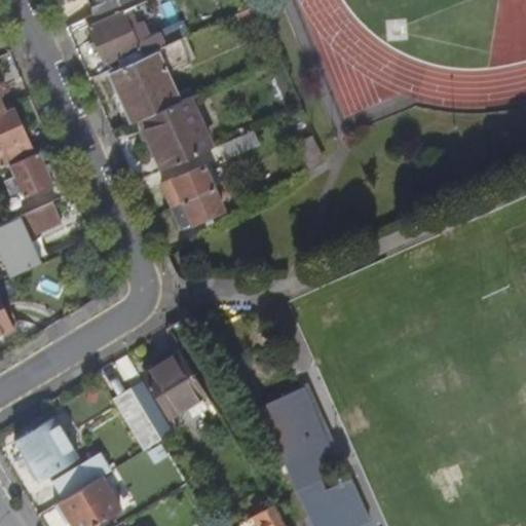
[(86,0),(91,11),(117,0),(86,0)]
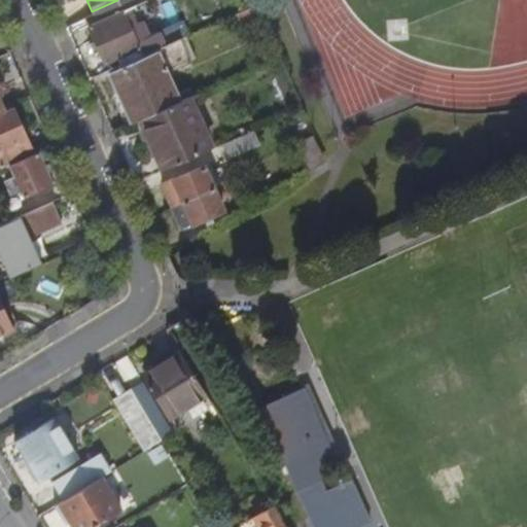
[(117,0),(92,11),(95,18),(134,0),(117,0)]
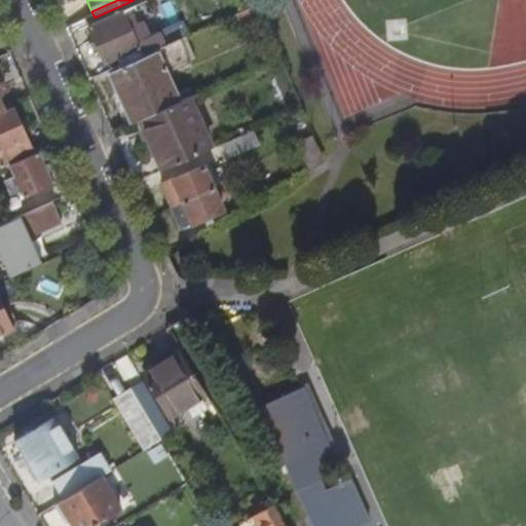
[(238,0),(245,13),(255,9),(250,0),(238,0)]
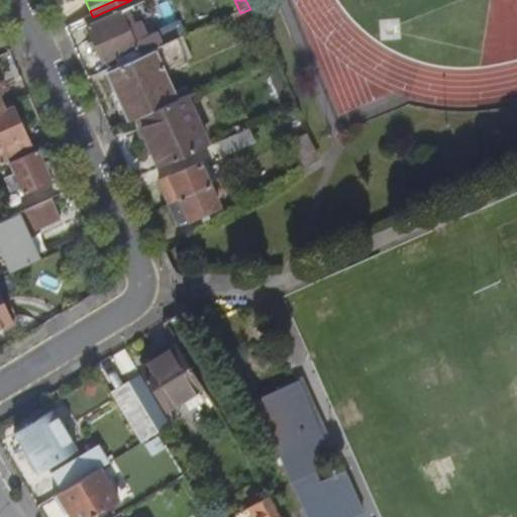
[(144,4),(87,28),(102,64),(115,58),(119,66),(160,48),(153,35),(144,39),(138,25),(151,19),(144,4)]
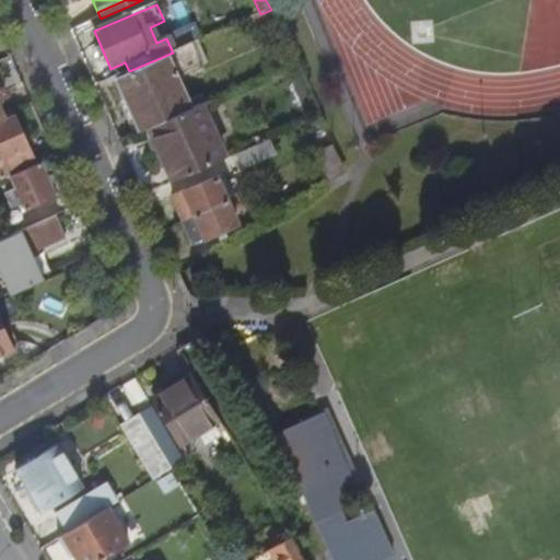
[(129,71),(115,78),(140,132),(141,132),(149,128),(189,111),(177,82),(174,74),(199,63),(190,45),(173,53),(129,71)]
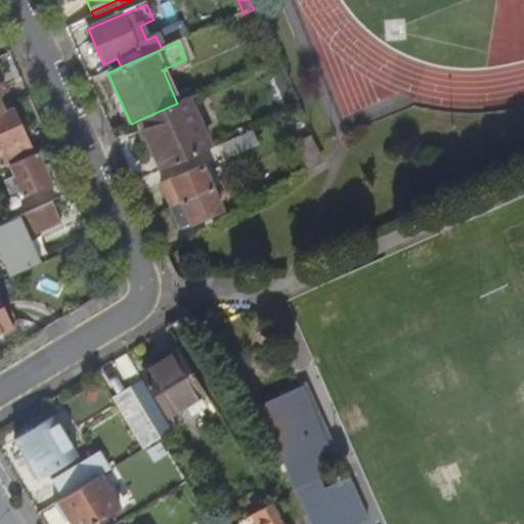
[(163,70),(166,77),(189,67),(186,59),(163,70)]
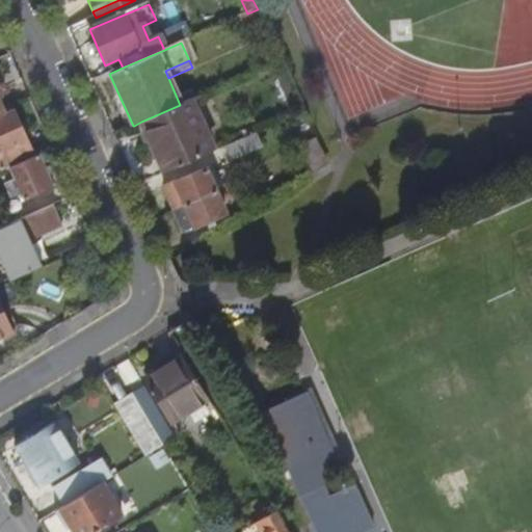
[(141,122),(165,174),(213,153),(190,101),(180,105),(141,122)]
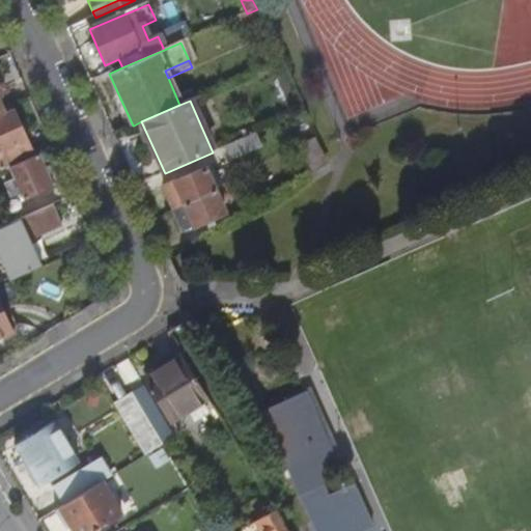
[(0,116),(0,164),(3,172),(9,169),(33,159),(11,112),(2,116),(0,116)]
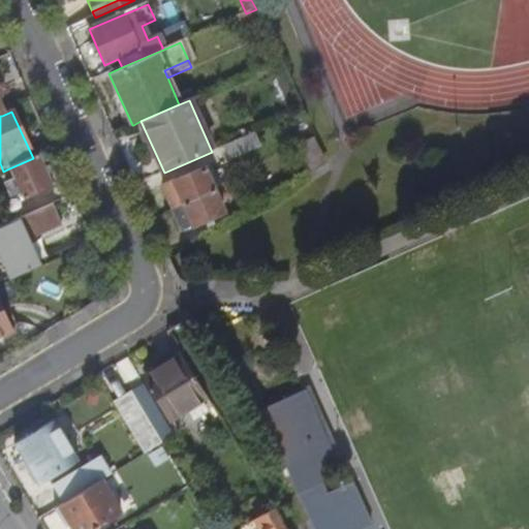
[(133,125),(156,177),(164,173),(141,121),(133,125)]
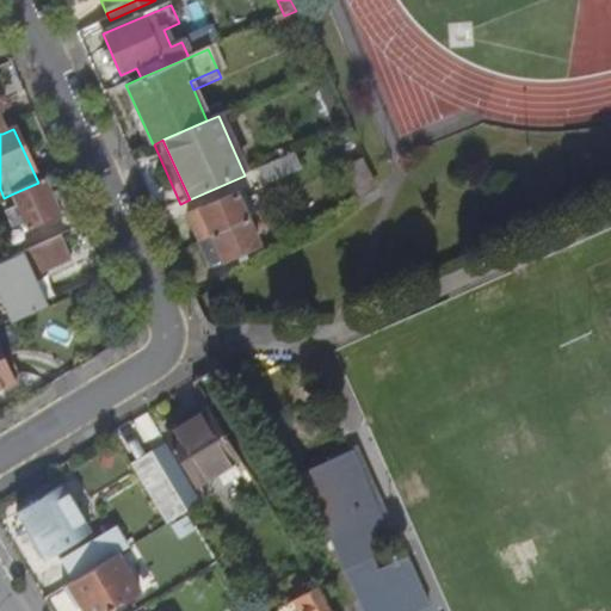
[(292,156),(258,172),(264,186),(300,171),(292,156)]
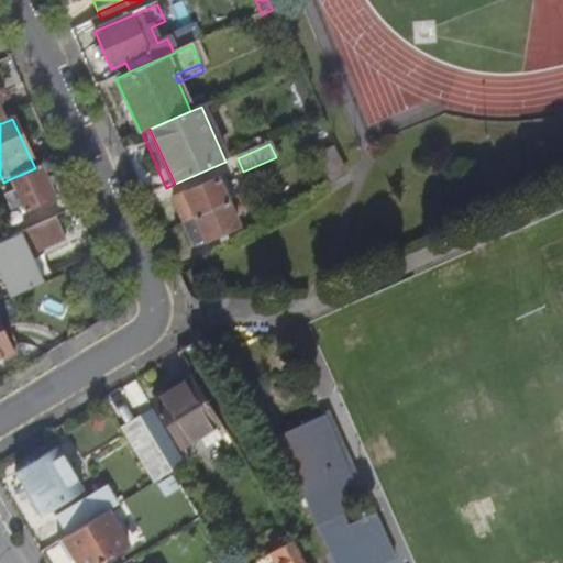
[(318,155),(330,183),(345,174),(333,147),(318,155)]
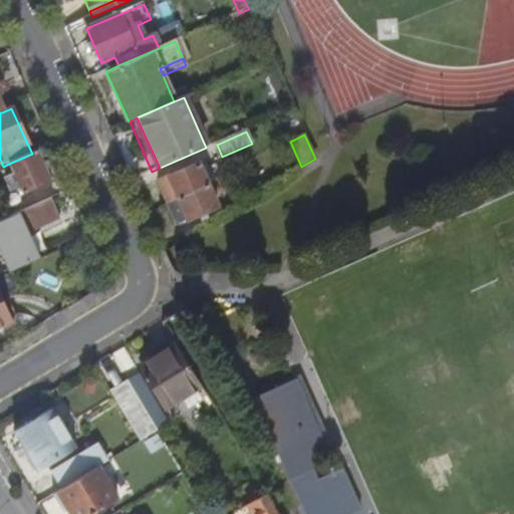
[(9,164),(25,195),(51,183),(37,151),(32,154),(9,164)]
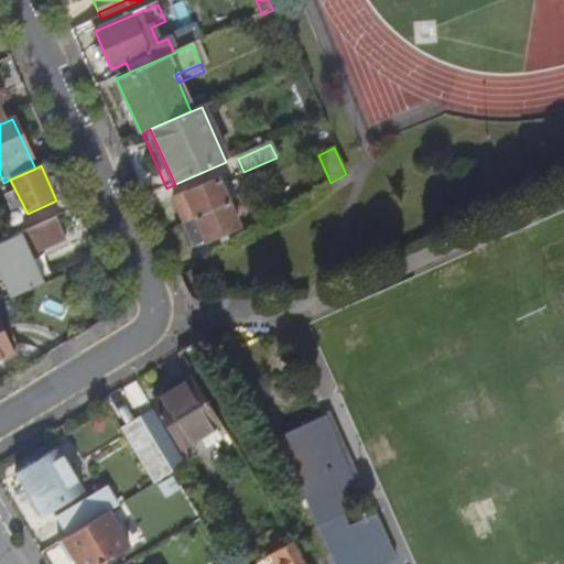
[(172,202),(184,227),(227,204),(215,182),(172,202)]
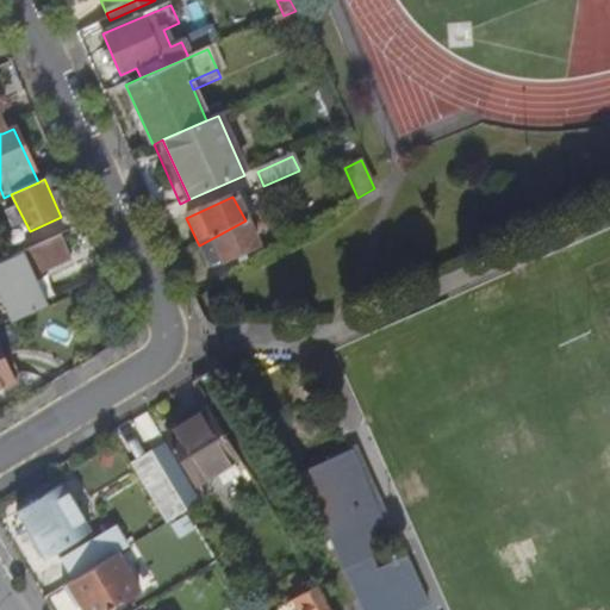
[(246,221),(199,246),(210,266),(257,242),(254,236),(275,225),(267,210),(246,221)]
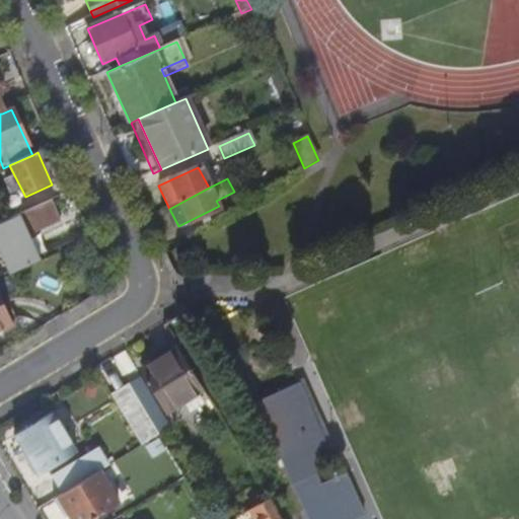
[(52,202),(0,224),(0,242),(5,240),(8,246),(61,223),(52,202)]
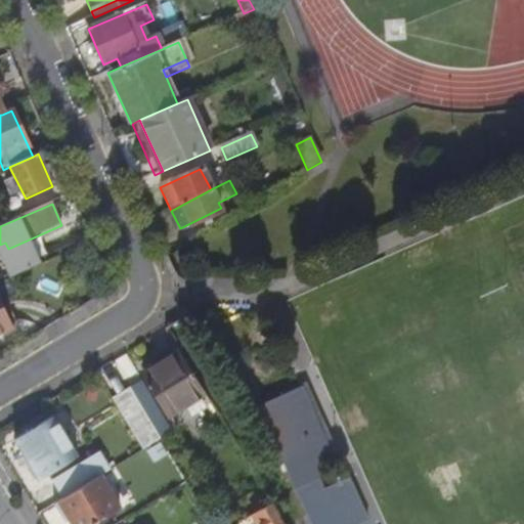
[(0,332),(12,328),(0,300),(0,332)]
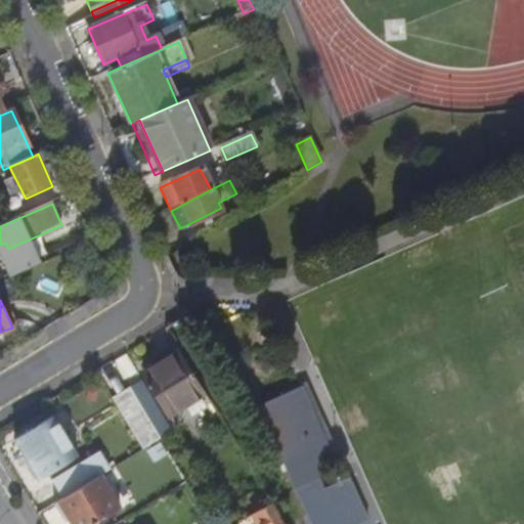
[(176,308),(177,316),(185,316),(184,307),(176,308)]
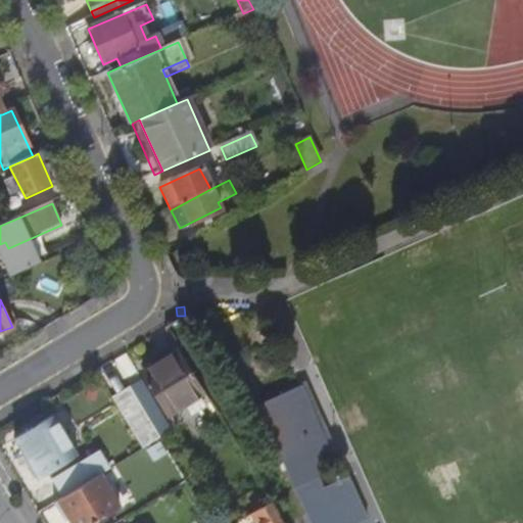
[(143,371),(168,412),(184,401),(204,390),(179,348),(143,371)]
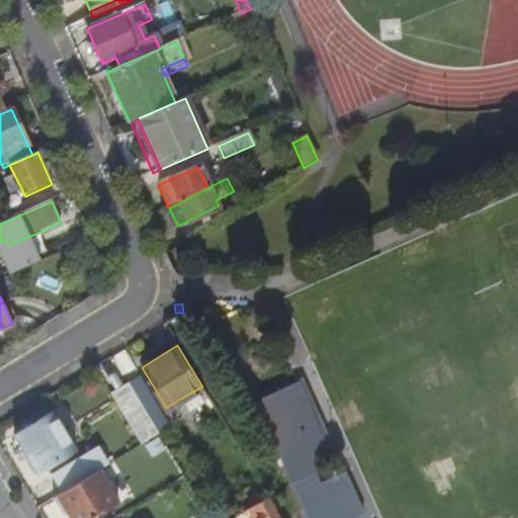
[(111,394),(142,443),(159,433),(128,383),(111,394)]
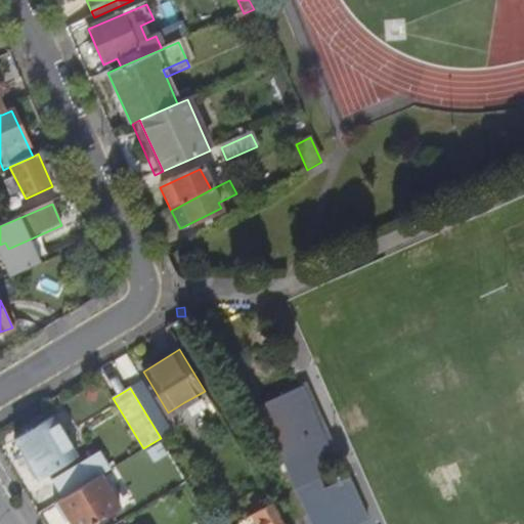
[(184,402),(190,413),(211,402),(205,391),(184,402)]
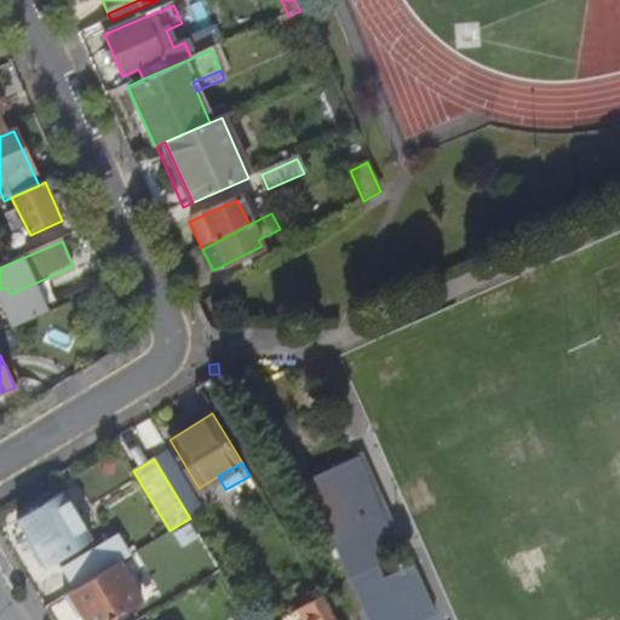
[(18,516),(44,558),(87,533),(62,491),(18,516)]
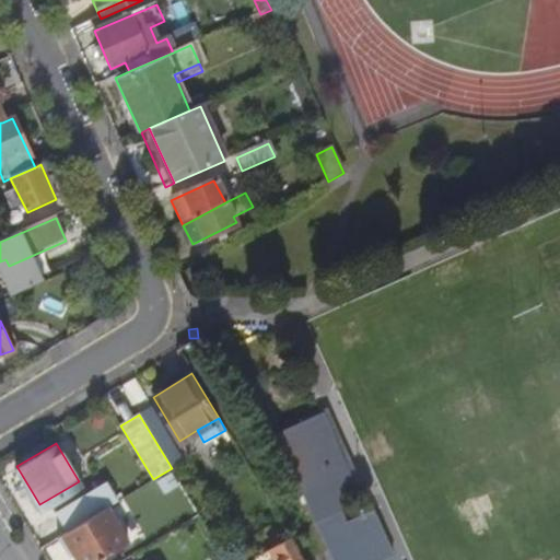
[(159,481),(165,493),(178,485),(172,474),(159,481)]
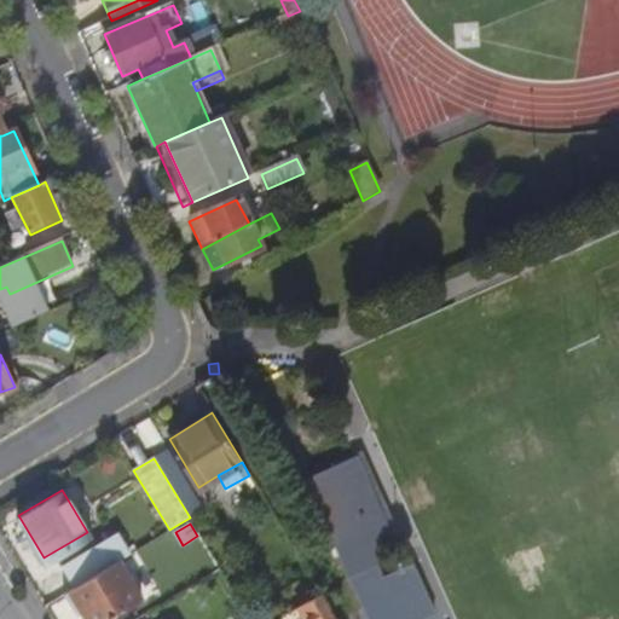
[(86,560),(94,574),(113,565),(103,550),(86,560)]
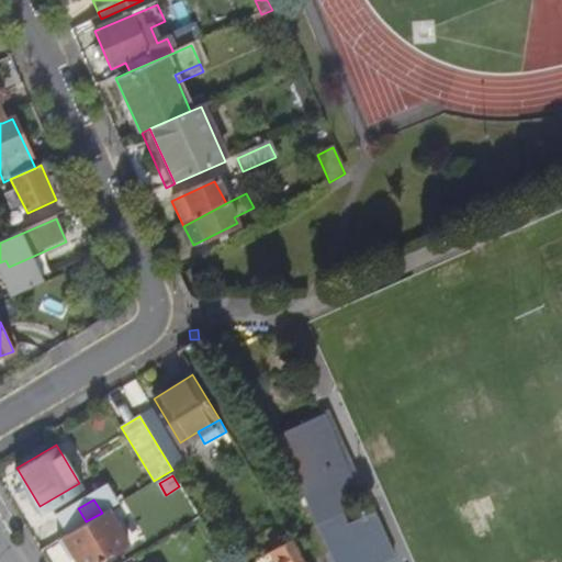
[(78,508),(53,525),(60,538),(86,521),(78,508)]
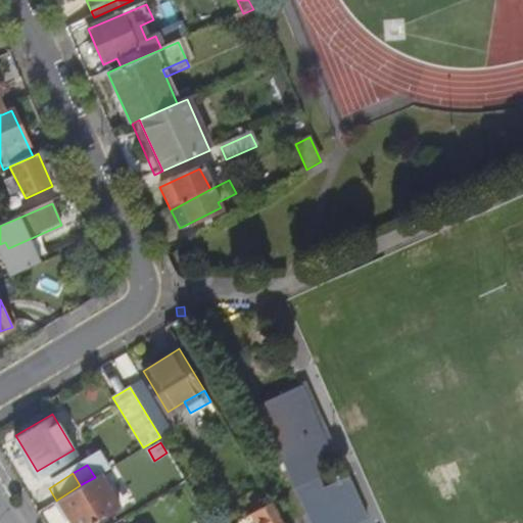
[(56,501),(69,522),(91,522),(117,507),(115,505),(107,490),(98,474),(95,477),(80,485),(56,501)]
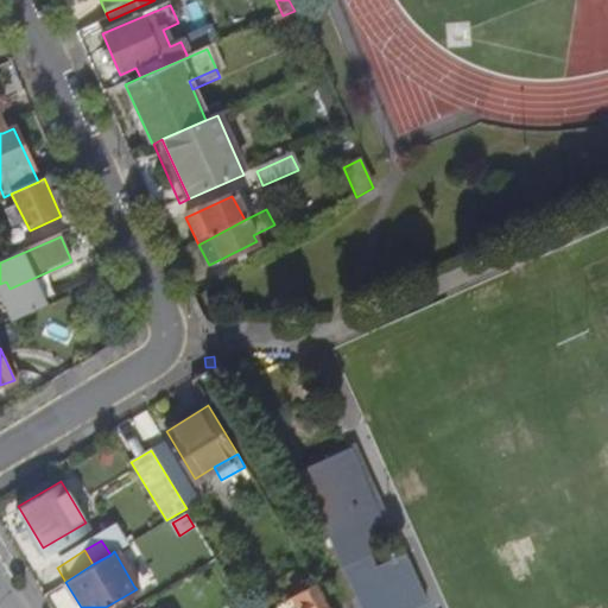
[(125,570),(134,587),(145,580),(135,564),(125,570)]
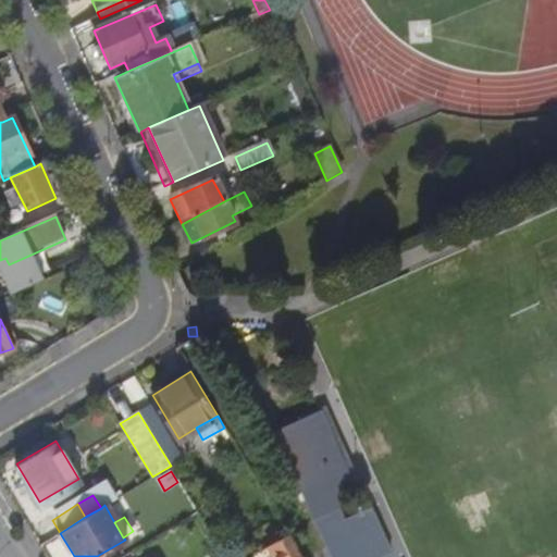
[(282,525),(265,535),(268,539),(271,544),(286,534),(282,525)]
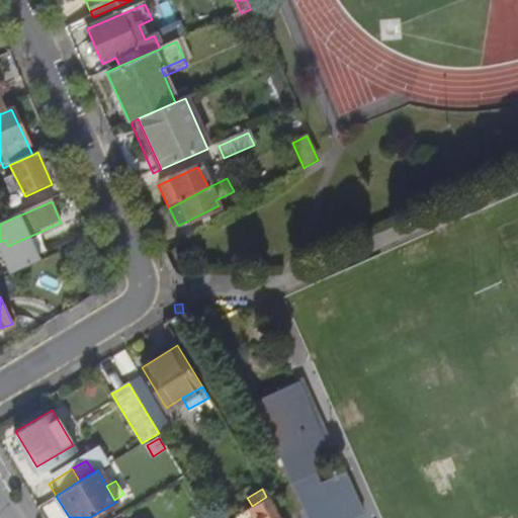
[(51,498),(63,517),(66,517),(69,517),(56,496),(51,498)]
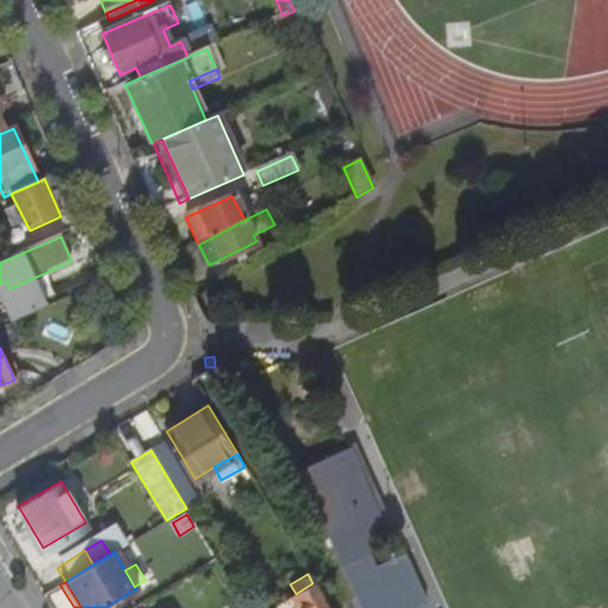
[(303,607),(330,607),(315,582),(312,583),(296,594),(303,607)]
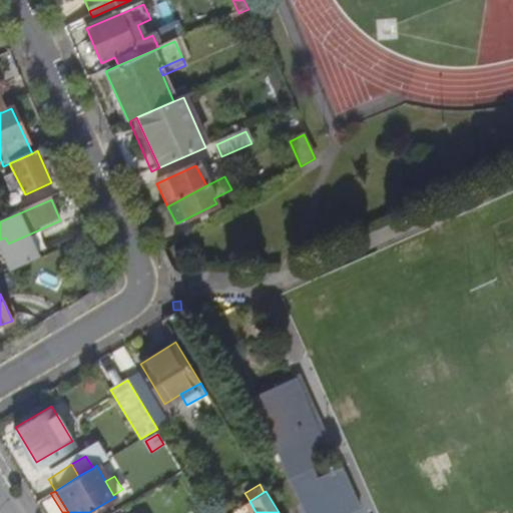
[(246,496),(233,504),(236,509),(249,501),(246,496)]
